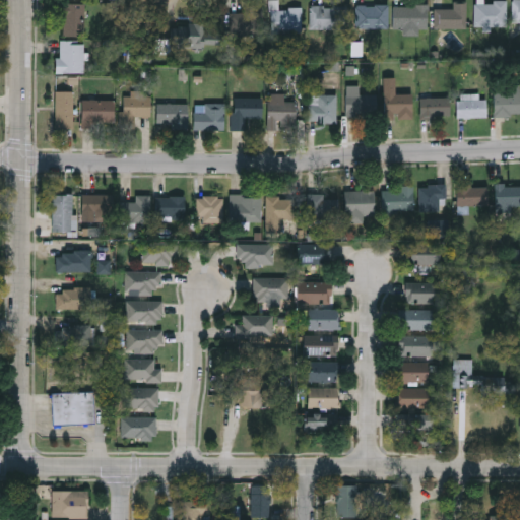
[(302,9),(301,33),(269,31),(270,2),(277,2),(277,9),(302,9)]
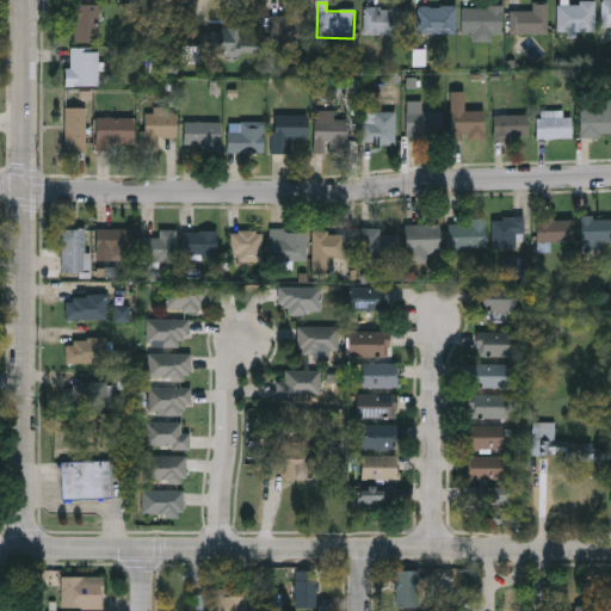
[(510,34),(510,11),(531,11),(531,4),(548,4),(548,34),(510,34)]
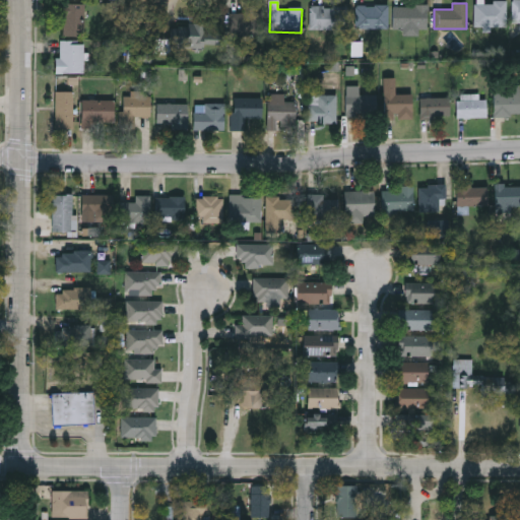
[(507,27),(474,27),(474,3),(507,3),(507,27)]
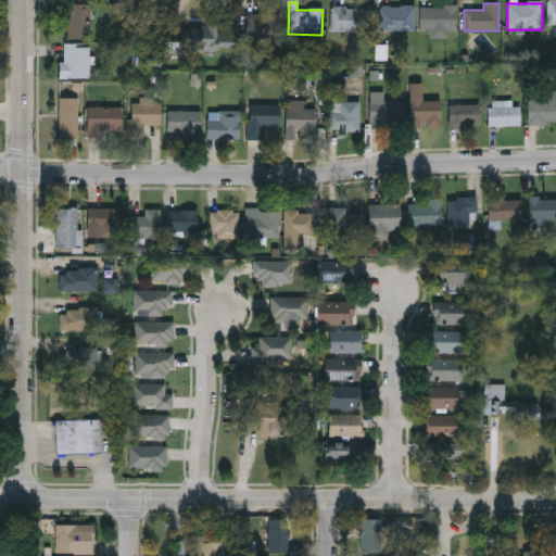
[(66,39),(66,4),(90,4),(90,39),(66,39)]
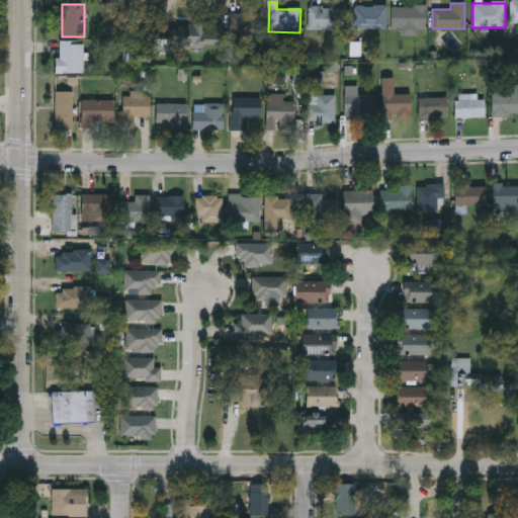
[(386,5),(386,28),(356,28),(356,5),(386,5)]
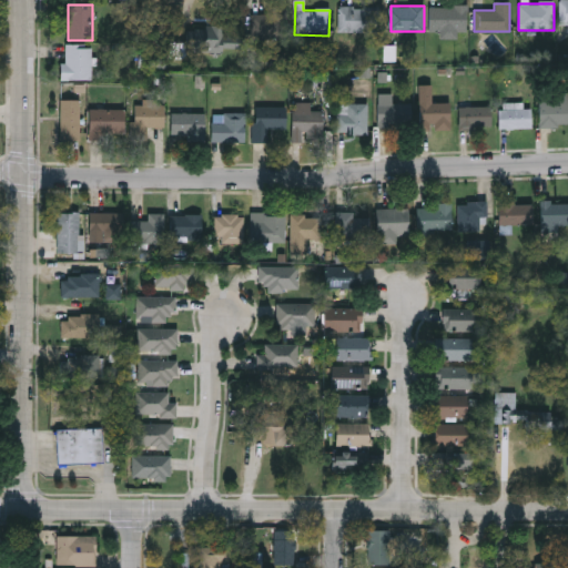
[(430,32),(430,6),(467,6),(467,32),(430,32)]
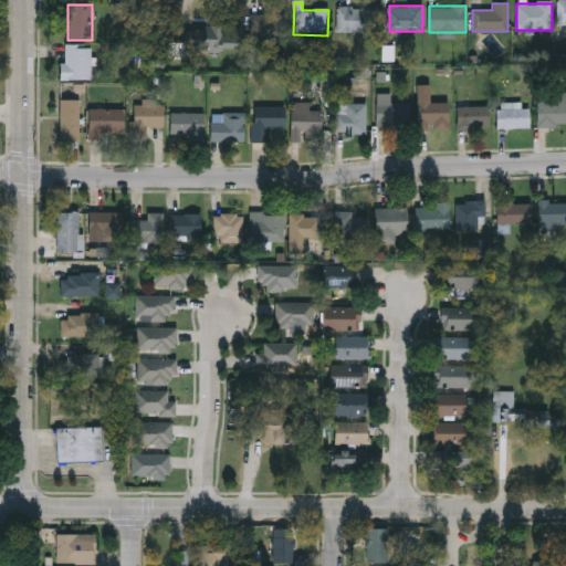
[(377,32),(337,32),(337,7),(377,7),(377,32)]
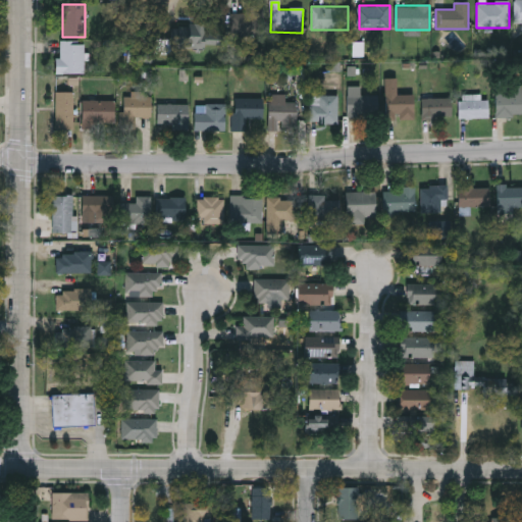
[(231,36),(231,12),(263,12),(263,36),(231,36)]
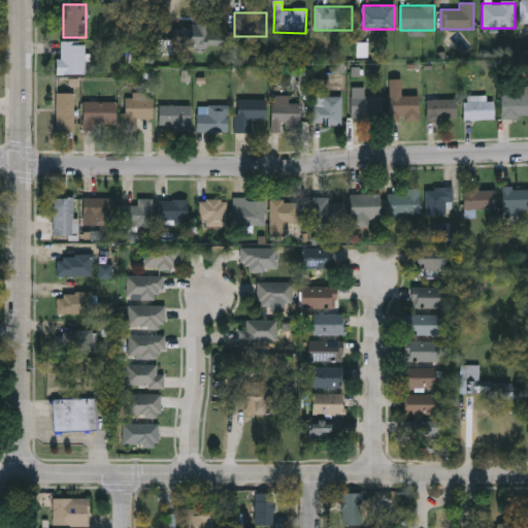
[(226,38),(200,38),(200,24),(213,24),(213,13),(226,13),(226,38)]
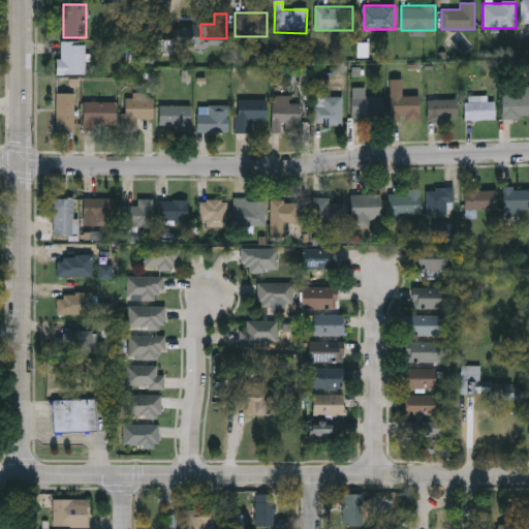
[(59,74),(59,42),(86,42),(86,74),(59,74)]
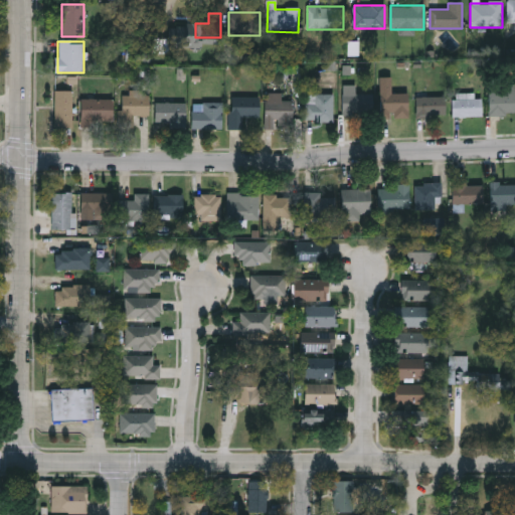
[(408,117),(379,117),(379,76),(391,76),(391,93),(408,93),(408,117)]
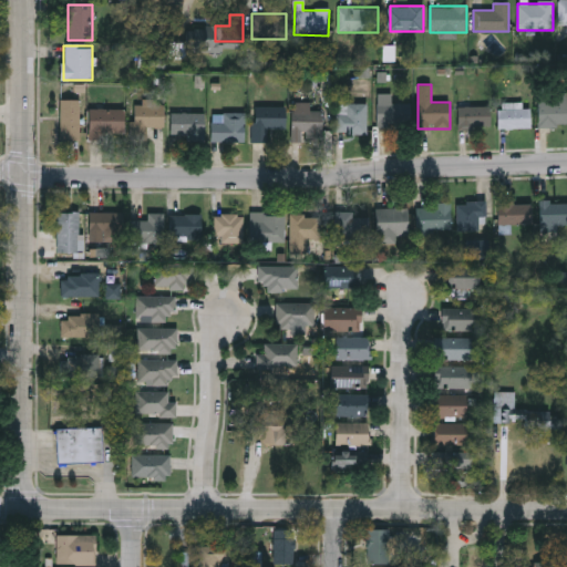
[(378,125),(378,93),(392,93),(392,103),(410,103),(410,125),(378,125)]
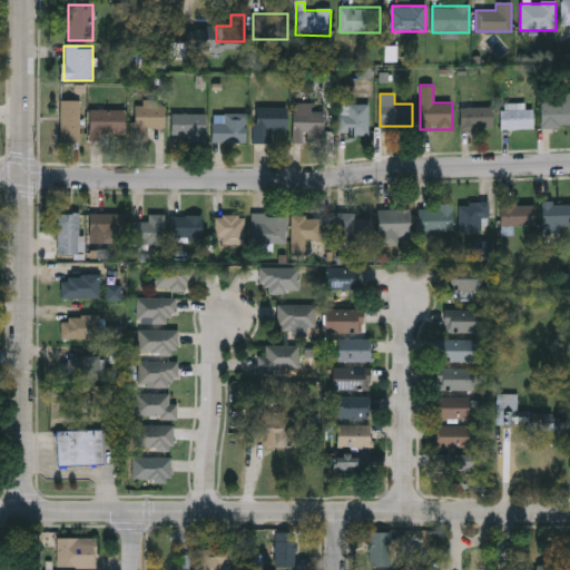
[(569,95),(569,126),(541,126),(541,95),(569,95)]
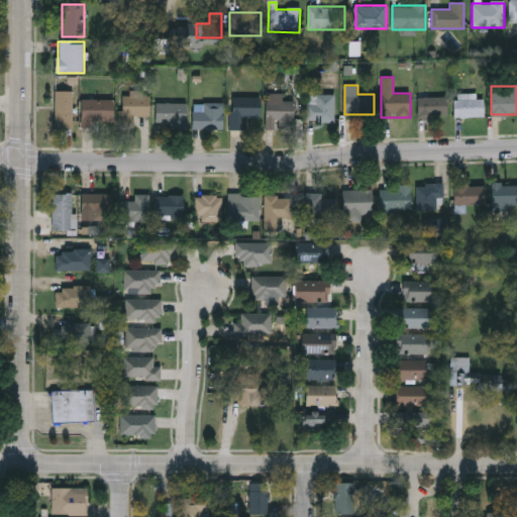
[(73,91),(73,128),(55,128),(55,91),(73,91)]
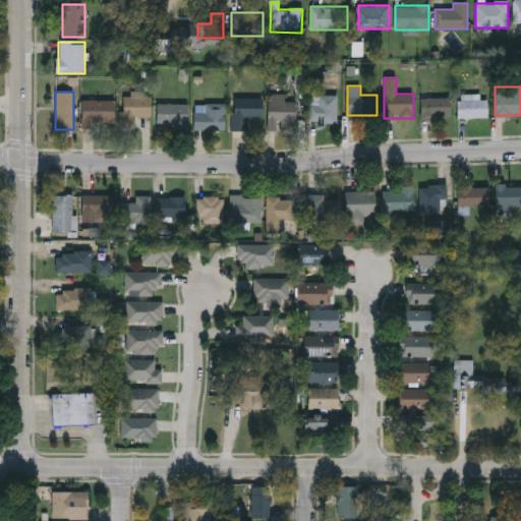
[(285,94),(285,102),(296,102),(296,125),(278,125),(278,130),(269,130),(269,94),(285,94)]
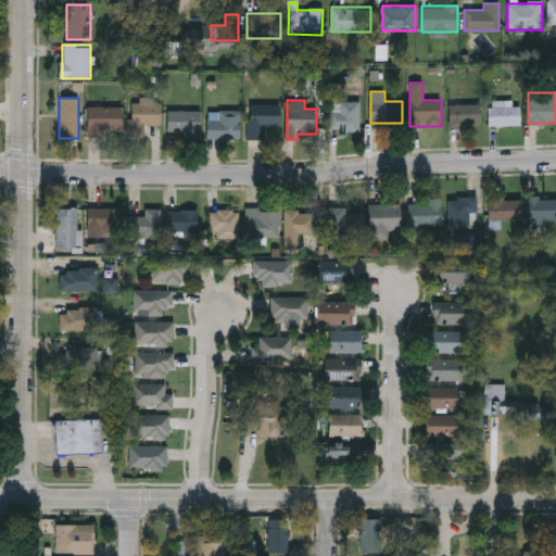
[(359,130),(330,130),(330,100),(359,100),(359,130)]
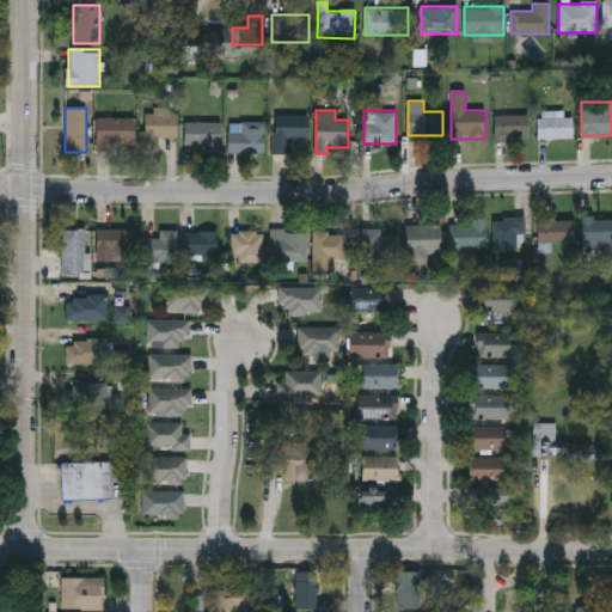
[(145,111),(177,111),(177,139),(145,139),(145,111)]
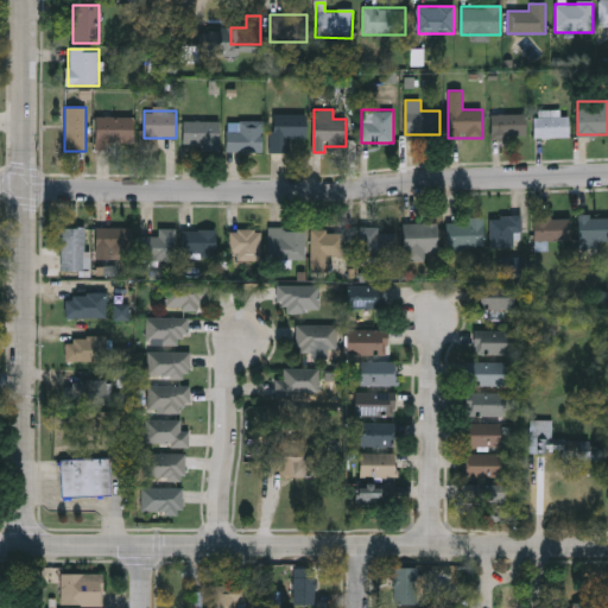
[(533,137),(533,112),(569,112),(569,137),(533,137)]
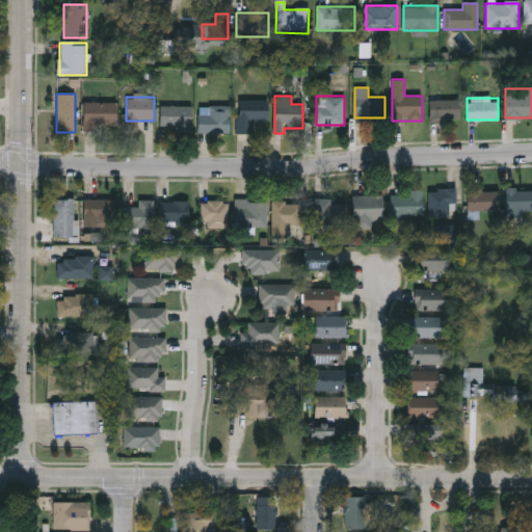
[(236,133),(236,100),(267,100),(267,121),(251,121),(251,133),(236,133)]
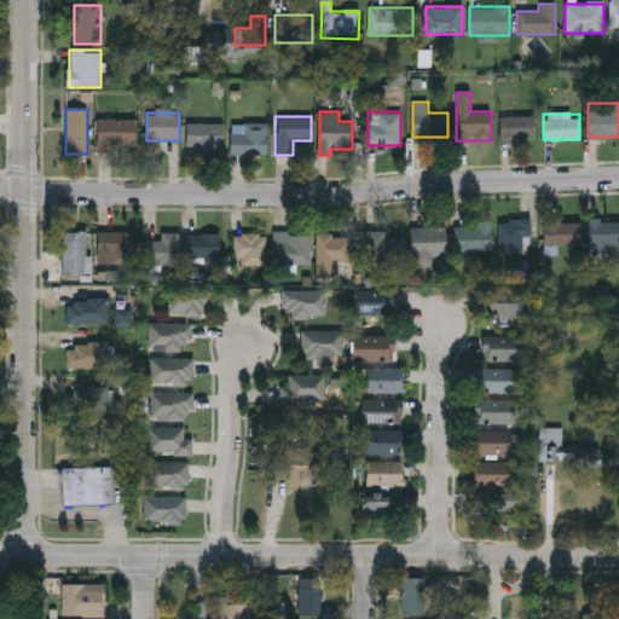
[(499,116),(536,116),(536,139),(499,139),(499,116)]
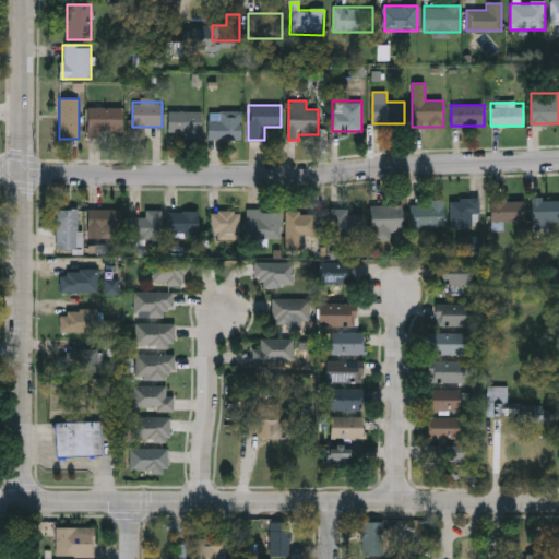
[(122,107),(122,135),(87,135),(87,107),(122,107)]
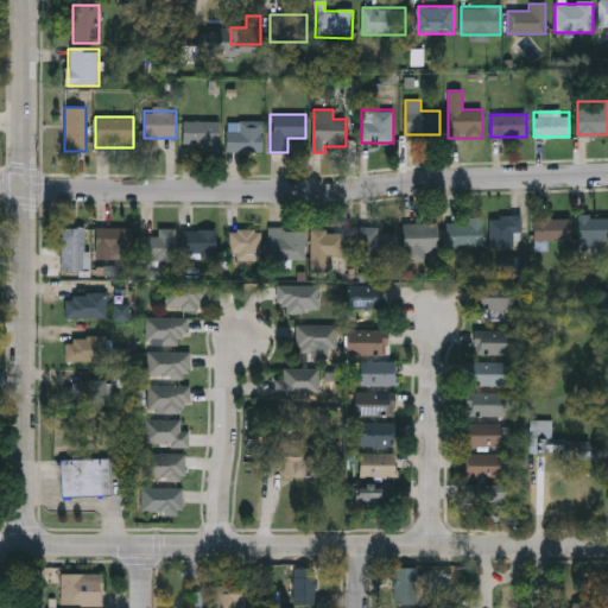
[(219,144),(183,144),(183,121),(219,121),(219,144)]
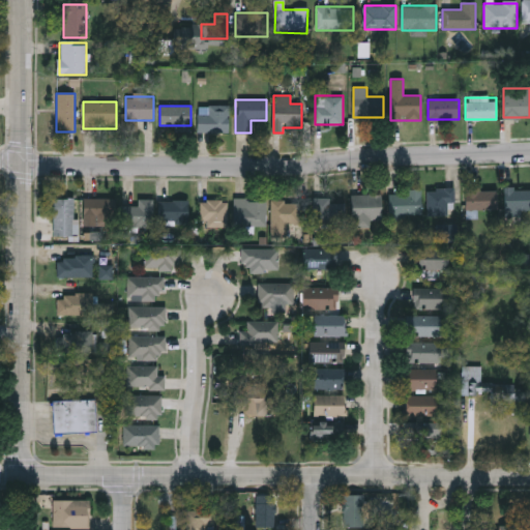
[(229,133),(197,133),(197,115),(209,115),(209,106),(229,106),(229,133)]
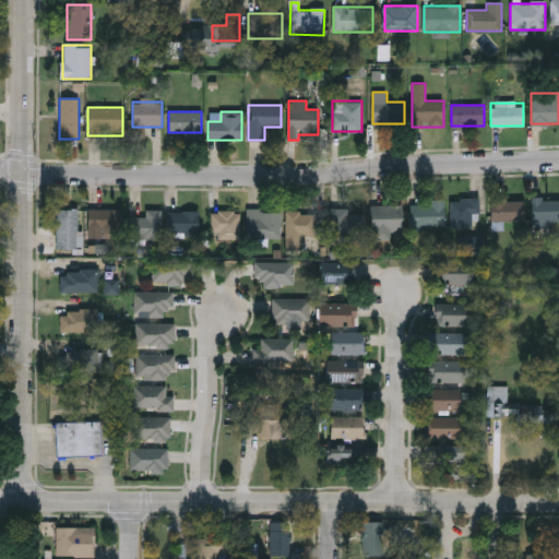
[(451,225),(451,198),(478,198),(478,225),(451,225)]
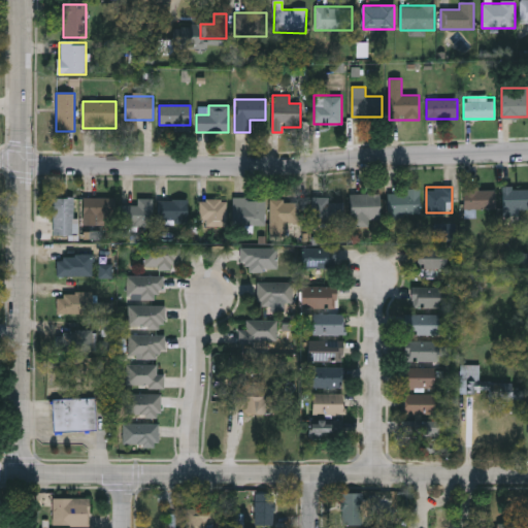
[(494,188),(494,208),(474,208),(474,217),(464,217),(464,188),(494,188)]
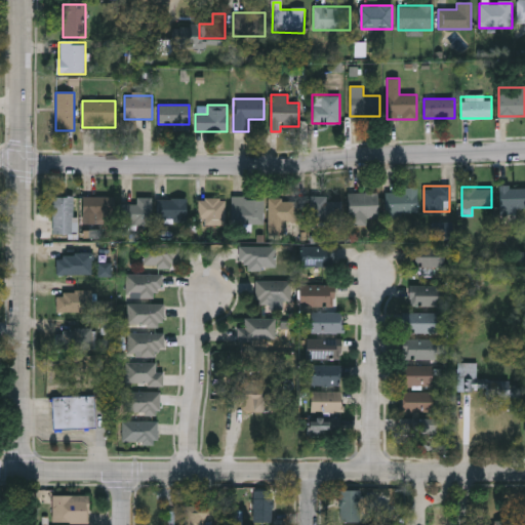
[(387,215),(387,191),(404,191),(404,188),(417,188),(417,215),(387,215)]
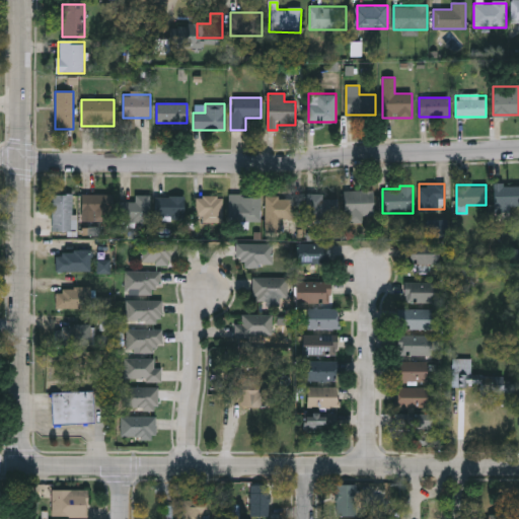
[(518,186),(518,209),(494,209),(494,186),(518,186)]
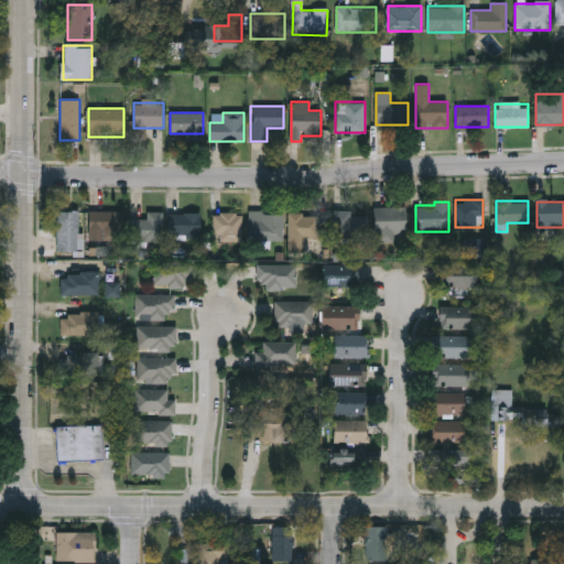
[(405,206),(405,234),(373,234),(373,206),(405,206)]
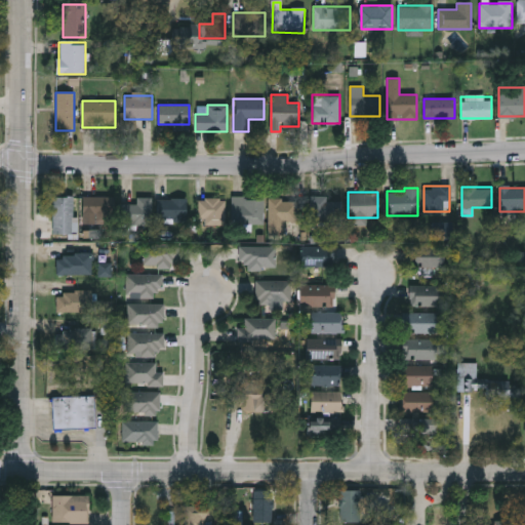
[(74,196),(74,234),(52,234),(52,196),(74,196)]
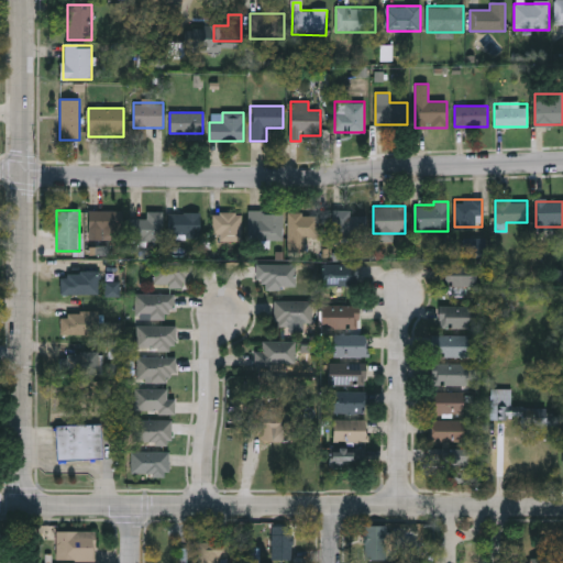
[(350,214),(366,214),(366,235),(333,235),(333,210),(350,210),(350,214)]
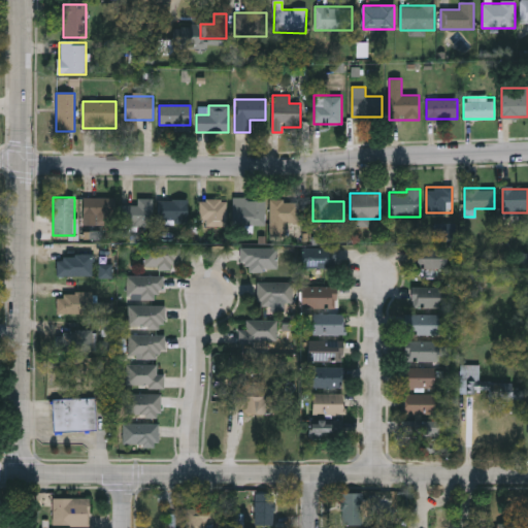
[(114,198),(114,225),(94,225),(94,216),(84,216),(84,198),(114,198)]
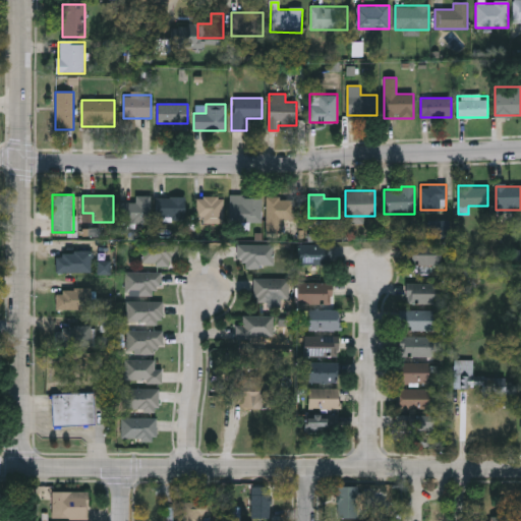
[(151,222),(119,222),(119,201),(135,201),(135,195),(151,195),(151,222)]
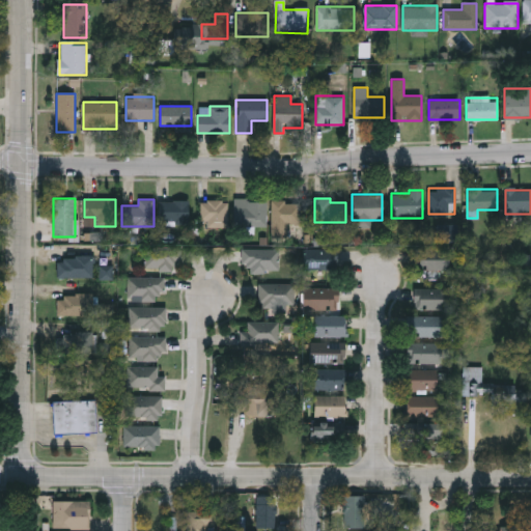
[(228,227),(201,227),(201,200),(228,200),(228,227)]
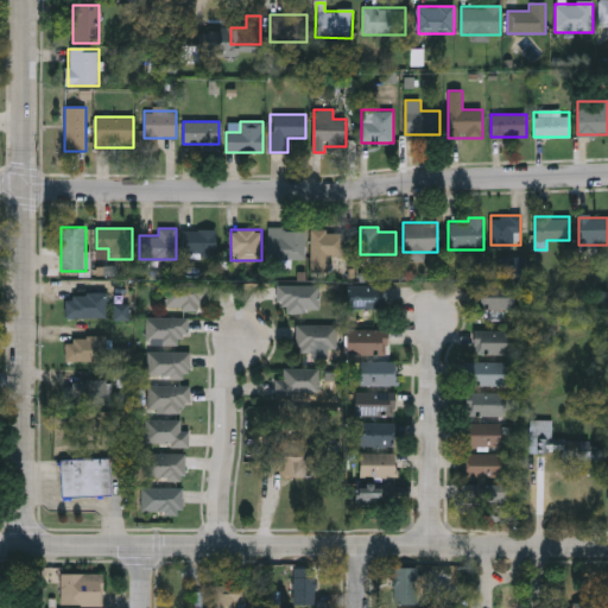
[(216,230),(216,257),(182,257),(182,230),(216,230)]
